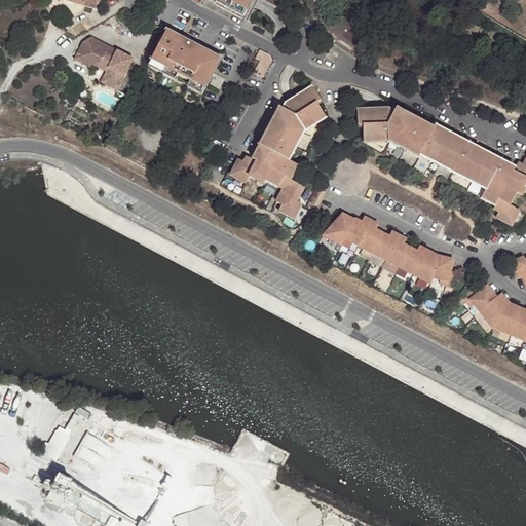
[(95,8),(97,0),(82,0),(82,4),(95,8)]
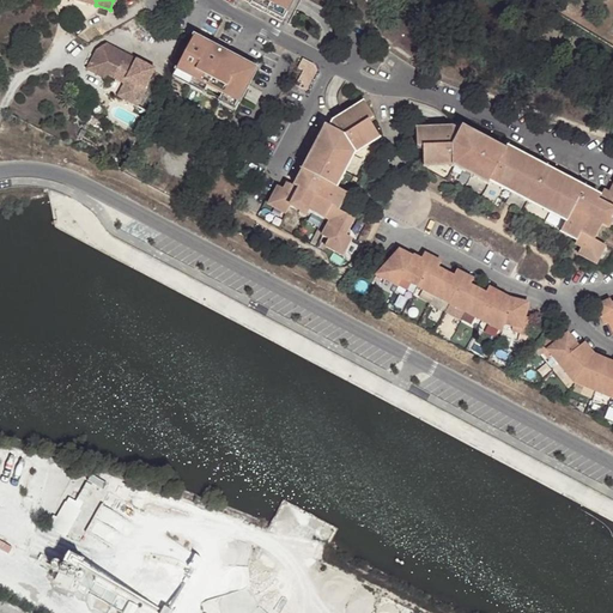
[(252,0),(283,17),(285,12),(261,0),(252,0)]
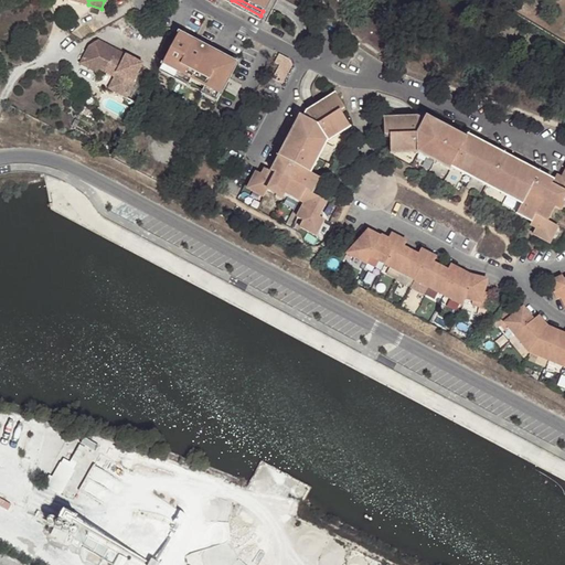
[(241,0),(263,11),(268,0),(241,0)]
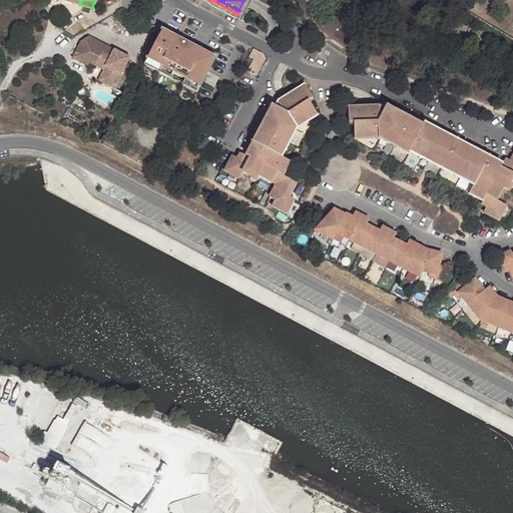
[(162,30),(147,59),(172,72),(185,79),(198,86),(213,57),(162,30)]
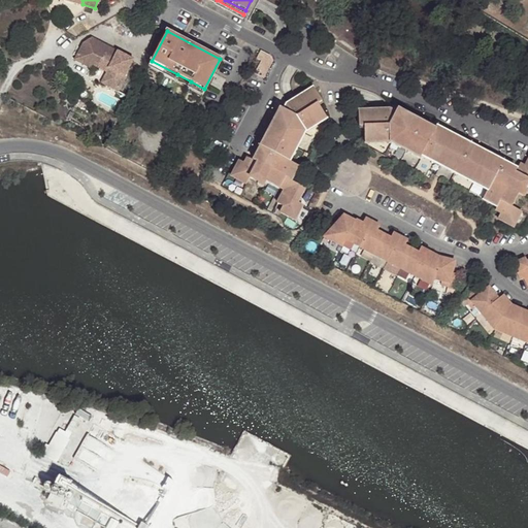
[(127,79),(136,61),(95,40),(86,45),(80,55),(114,71),(107,86),(122,93),(128,79),(127,79)]
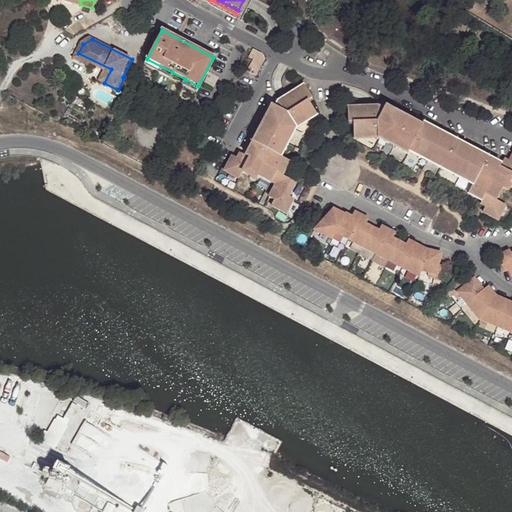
[(101,82),(104,83),(111,69),(78,53),(75,59),(91,67),(93,64),(106,72),(101,82)]
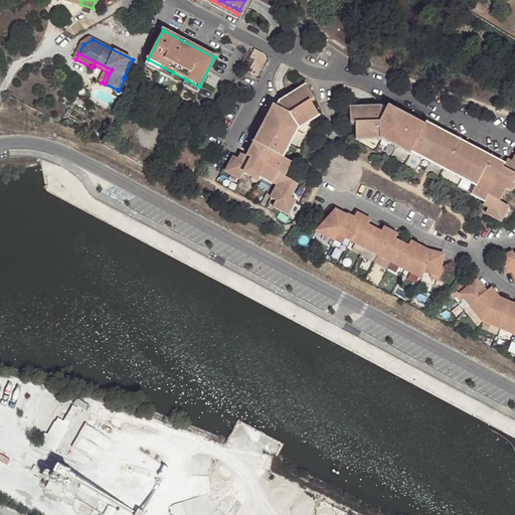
[(153,69),(148,59),(145,65),(153,69)]
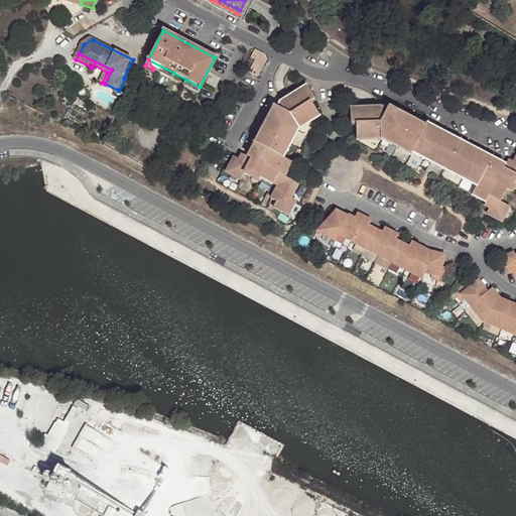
[(173,73),(148,59),(153,70),(170,79),(173,73)]
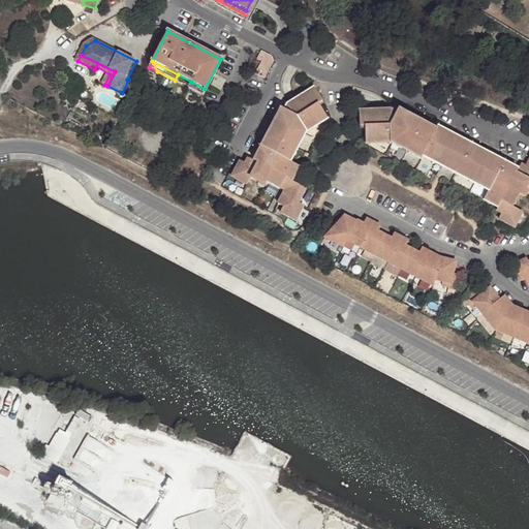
[(189,88),(201,94),(205,89),(191,82),(189,88)]
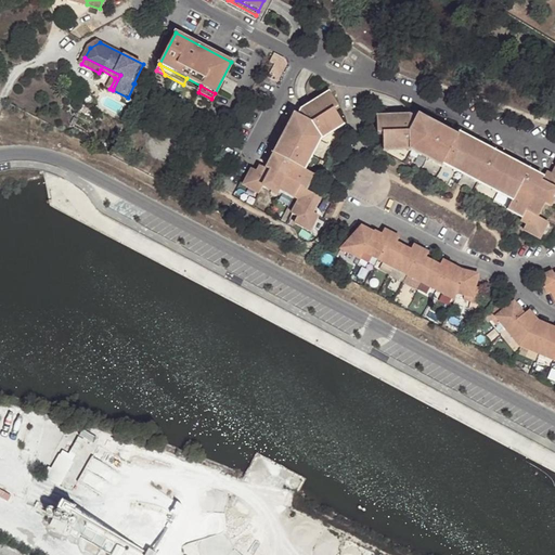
[(340,108),(331,92),(300,108),(298,115),(311,123),(322,142),(345,128),(335,113),(340,108)]
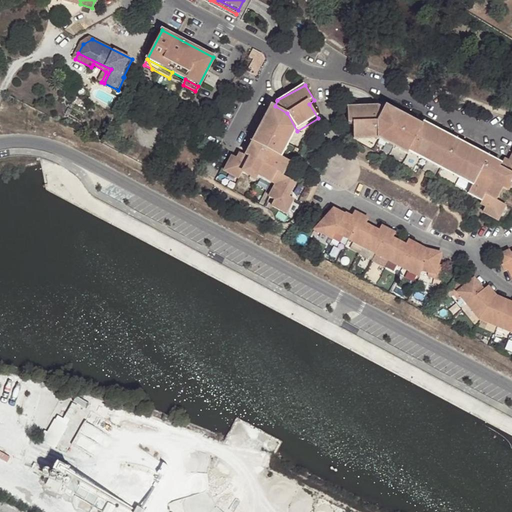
[(369,104),(349,105),(350,115),(354,115),(354,120),(355,132),(359,132),(359,137),(381,136),(391,141),(393,138),(397,140),(402,143),(400,147),(409,152),(410,149),(422,155),(424,152),(430,155),(428,159),(453,173),(455,169),(462,173),(467,176),(465,179),(473,184),(471,189),(476,192),(474,195),(482,200),(481,202),(486,205),(483,211),(497,219),(505,205),(497,200),(503,188),(504,188),(507,183),(509,184),(511,178),(511,158),(510,162),(505,159),(502,164),(501,164),(486,170),(483,175),(479,172),(488,157),(462,142),(462,144),(454,156),(449,154),(449,135),(431,125),(430,125),(423,139),(416,136),(416,120),(396,109),(394,112),(388,123),(380,119),(380,104),(369,104)]
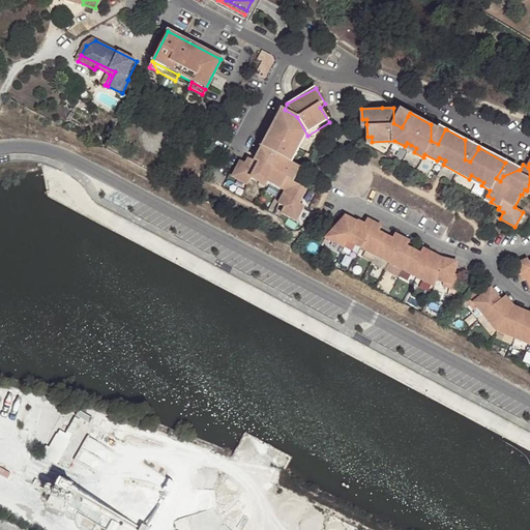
[(402,127),(408,116),(400,112),(401,111),(393,108),(393,123),(402,127)]
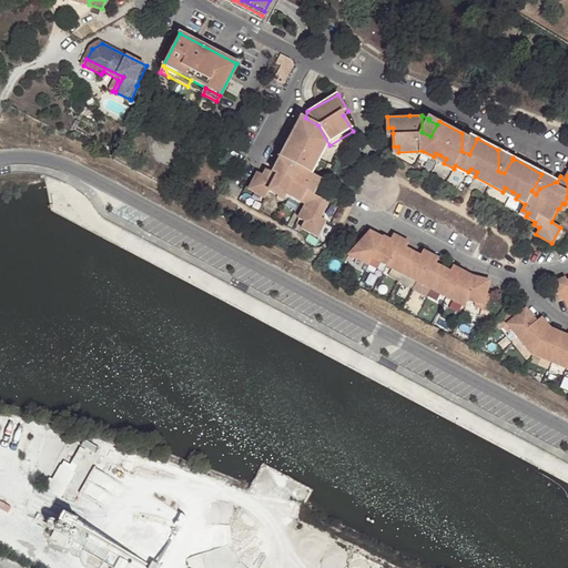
[(302,117),(280,158),(313,175),(330,145),(318,125),(305,118),(302,117)]
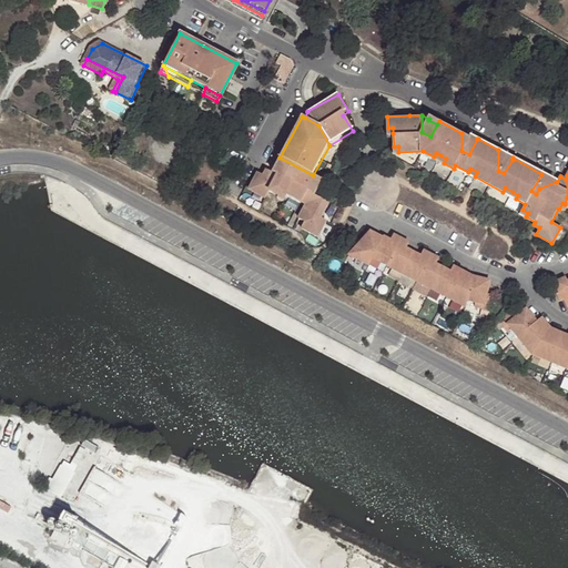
[(462,151),(469,154),(477,139),(473,132),(470,138),(462,133),(462,151)]
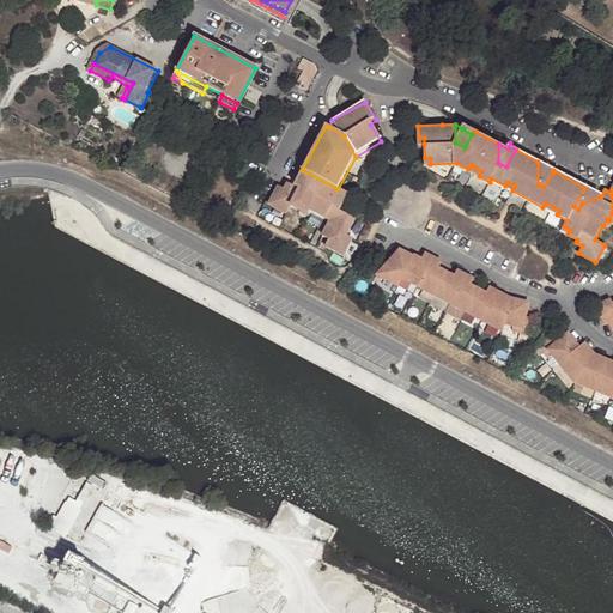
[(538,184),(544,187),(553,173),(548,164),(547,167),(538,162),(538,184)]
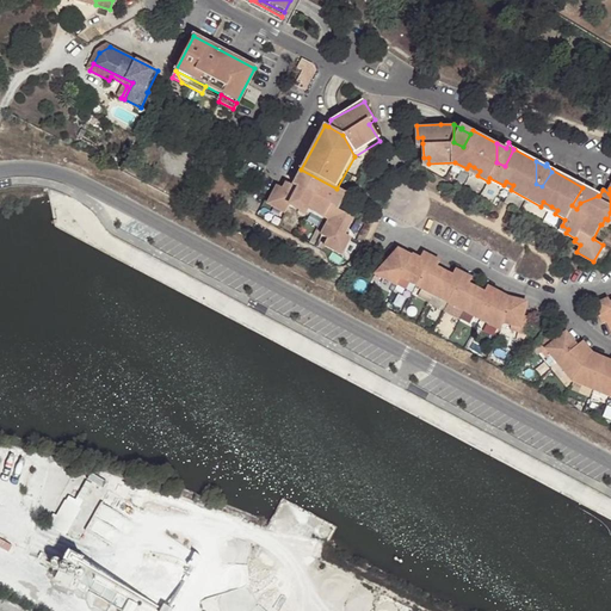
[(467,168),(477,176),(480,171),(474,167),(469,165),(467,168)]
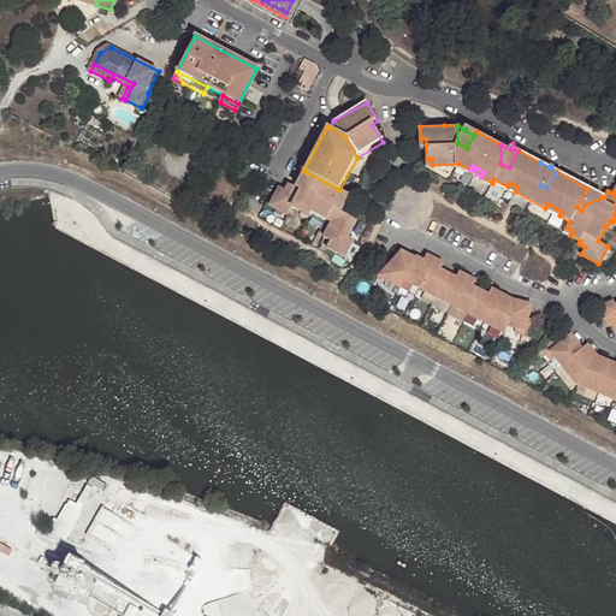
[(303,171),(295,187),(300,189),(289,212),(307,221),(312,214),(330,223),(323,238),(330,242),(326,249),(347,259),(356,241),(351,237),(360,221),(342,212),(350,195),(339,190),(303,171)]
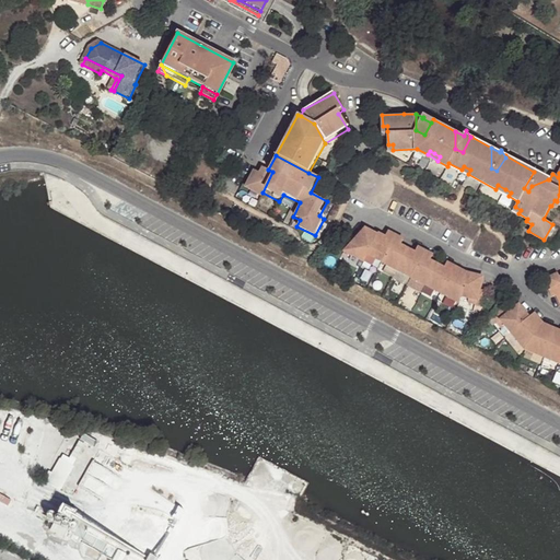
[(528,191),(532,186),(548,179),(541,175),(540,176),(535,170),(534,172),(524,188),(528,191)]
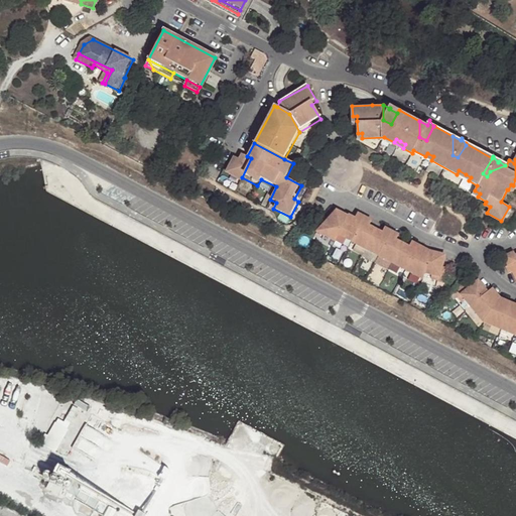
[(457,174),(469,180),(471,177),(466,174),(459,170),(457,174)]
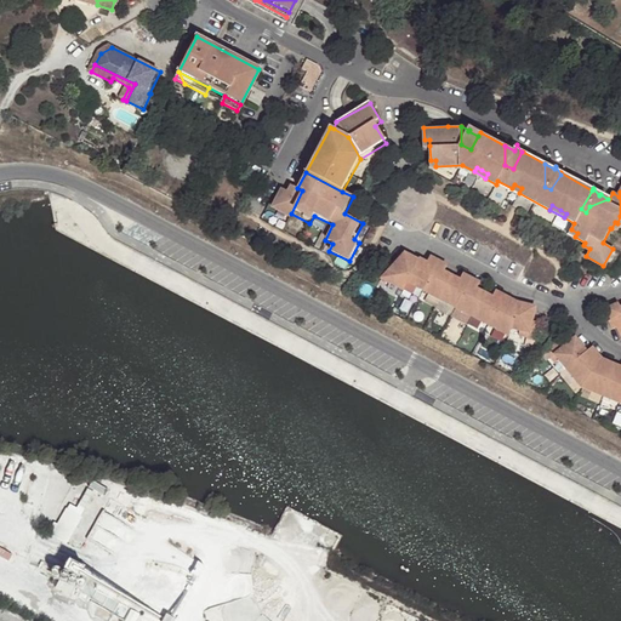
[(539,340),(542,320),(533,319),(536,306),(517,302),(516,307),(510,303),(512,298),(496,290),(493,296),(477,288),(480,281),(463,272),(460,279),(444,269),(448,263),(431,255),(427,261),(420,257),(419,258),(411,255),(409,258),(402,255),(382,277),(404,286),(409,275),(511,332),(513,324),(523,326),(530,328),(529,332),(528,337),(539,340)]
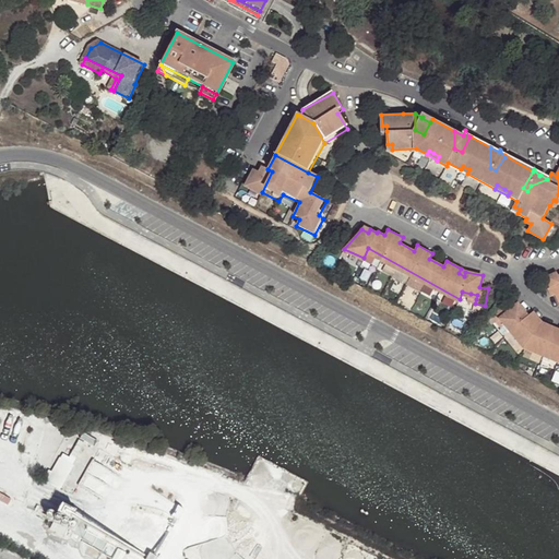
[(558,274),(558,275),(557,272),(545,276),(548,286),(547,288),(549,294),(555,292),(558,301),(558,300),(558,274)]
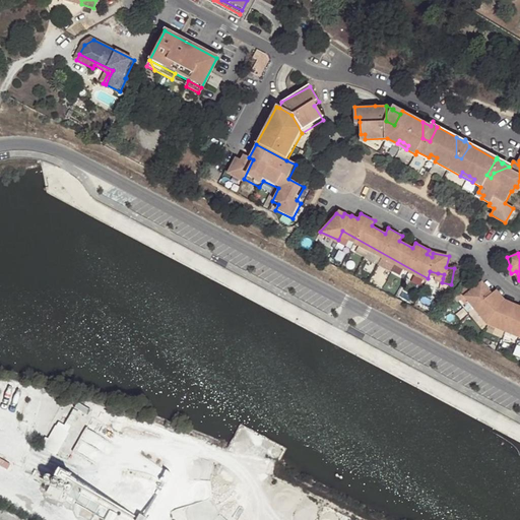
[(468,282),(455,293),(461,299),(463,297),(467,294),(471,299),(489,321),(519,333),(519,306),(509,302),(507,306),(502,304),(498,298),(501,296),(497,289),(492,293),(482,281),(473,288),(468,282)]
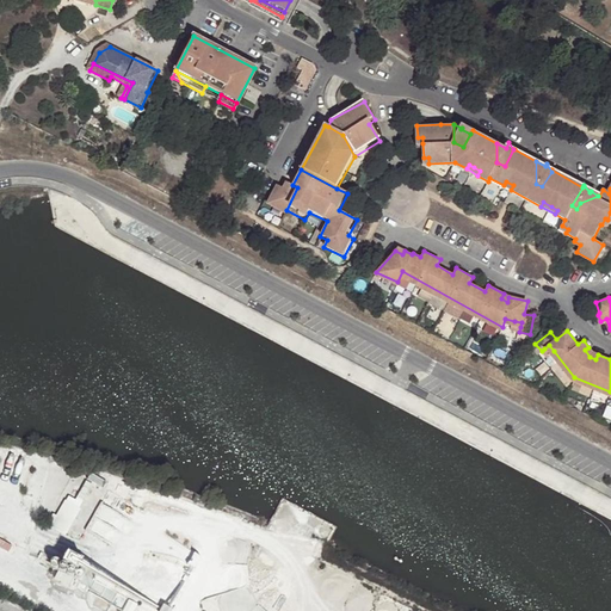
[(91,477),(81,497),(74,493),(57,525),(72,534),(93,492),(102,497),(106,486),(91,477)]
